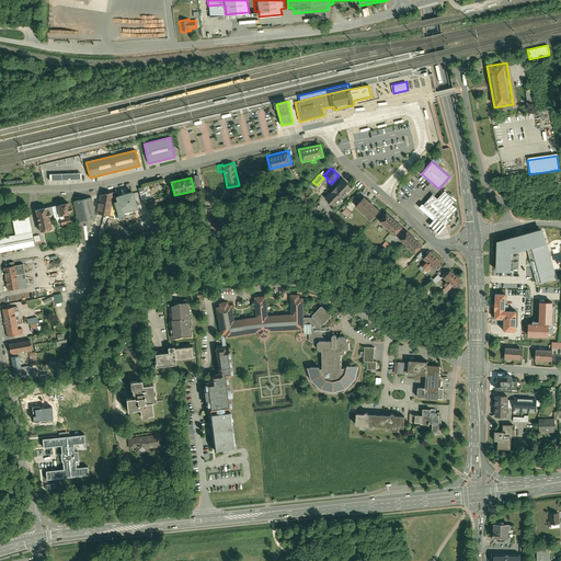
[(334,207),(353,187),(342,178),(324,198),(334,207)]
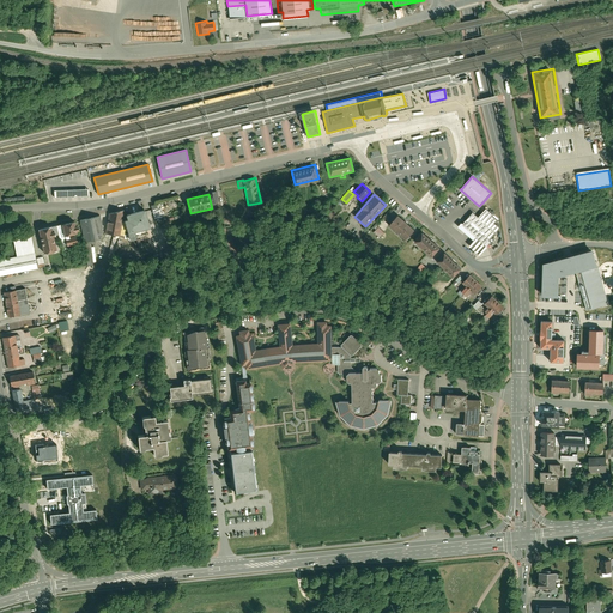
[(152,205),(153,216),(162,214),(159,204),(152,205)]
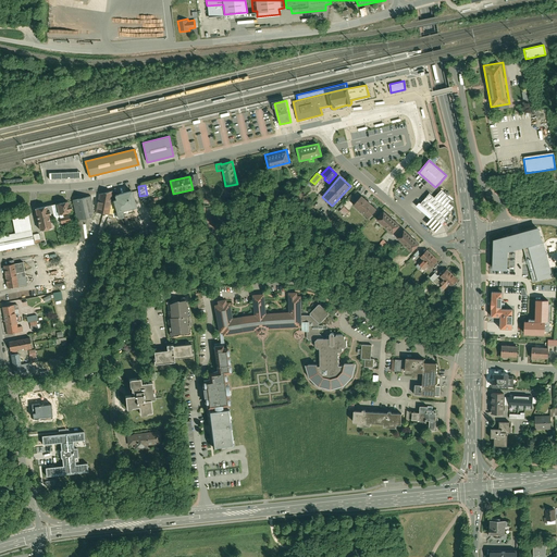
[(136,206),(132,187),(114,192),(115,197),(112,198),(113,200),(110,200),(112,190),(98,194),(95,212),(108,215),(111,215),(112,211),(115,211),(118,217),(123,215),(122,209),(136,206)]
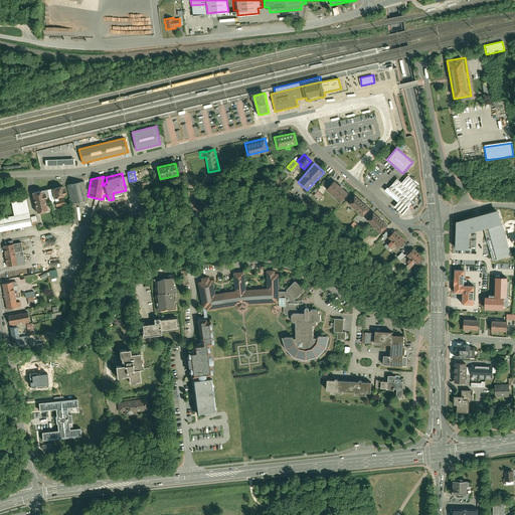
[(410,202),(419,191),(414,187),(416,184),(412,180),(413,179),(408,174),(401,182),(396,178),(388,187),(387,186),(384,189),(398,201),(397,201),(395,204),(393,206),(402,214),(404,212),(407,209),(411,203),(410,202)]
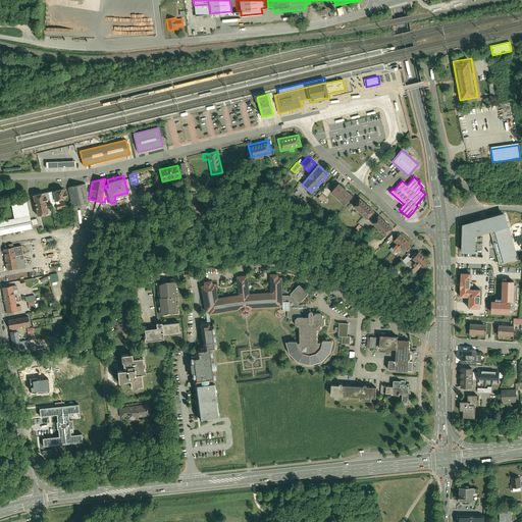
[(345,205),(353,196),(338,183),(330,191),(345,205)]
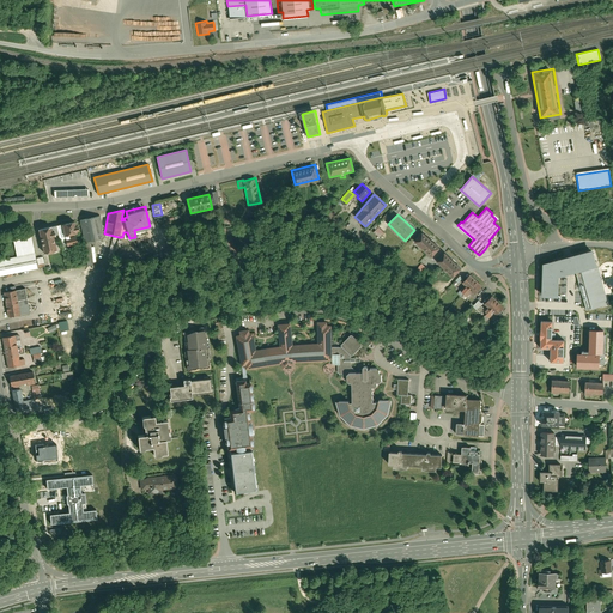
[(98,216),(79,220),(84,243),(99,240),(99,235),(103,234),(98,216)]
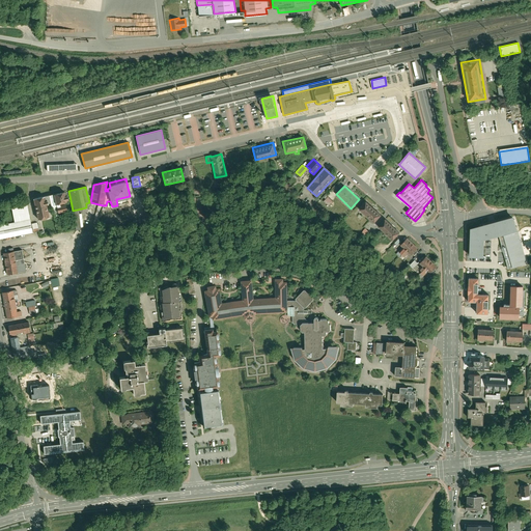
[(53,194),(55,203),(67,200),(66,193),(65,194),(64,190),(53,193),(53,194)]
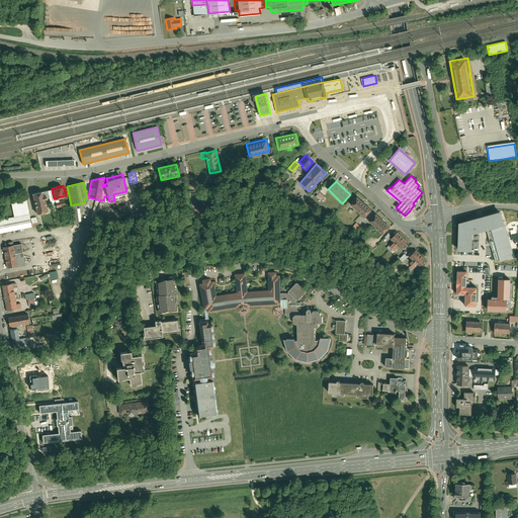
[(42,189),(31,192),(36,211),(48,209),(46,199),(44,191),(42,189)]
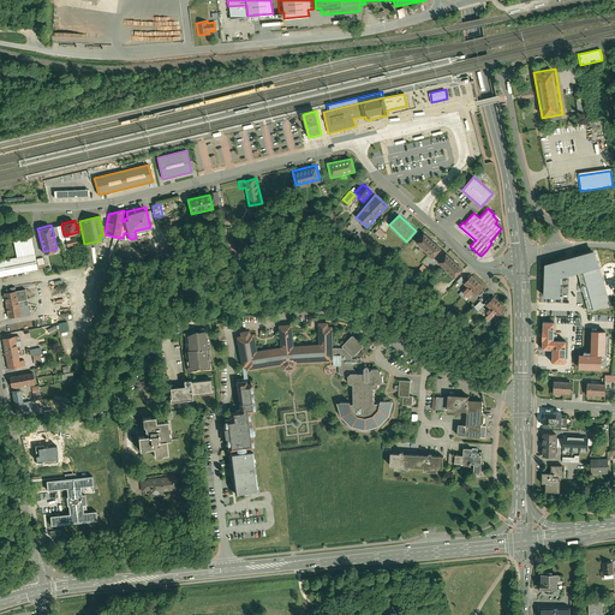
[(61,225),(52,227),(54,237),(58,237),(59,243),(65,242),(65,239),(64,236),(61,225)]
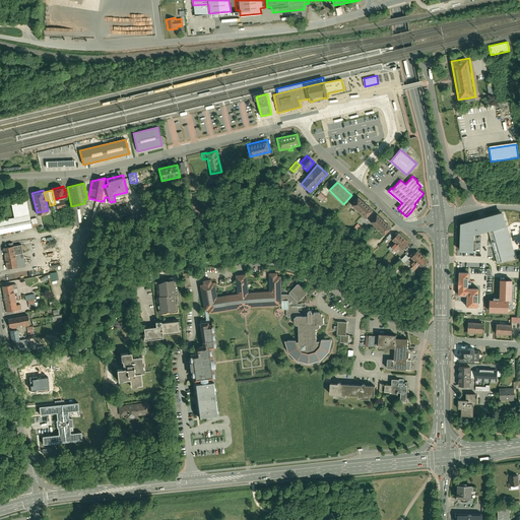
[(326,197),(321,192),(316,197),(321,202),(326,197)]
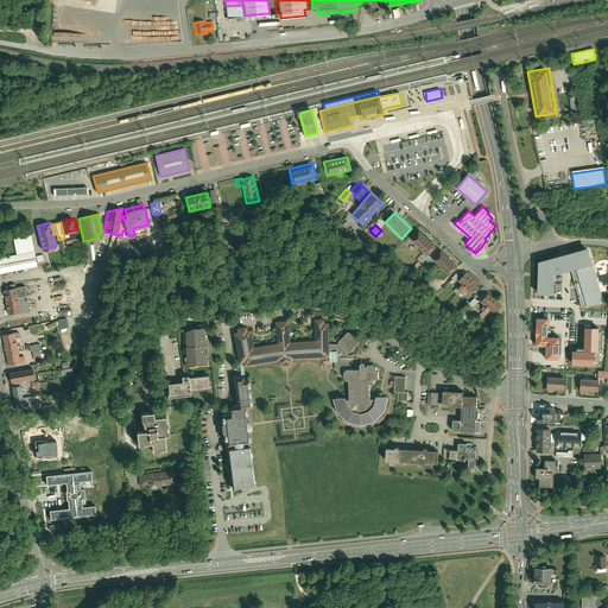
[(428,254),(437,245),(419,228),(410,239),(428,254)]
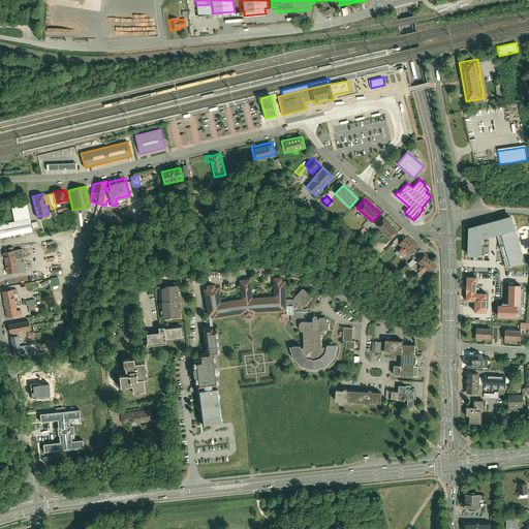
[(30,223),(26,204),(10,207),(13,221),(2,223),(0,223),(0,240),(2,241),(1,238),(38,230),(36,221),(30,223)]
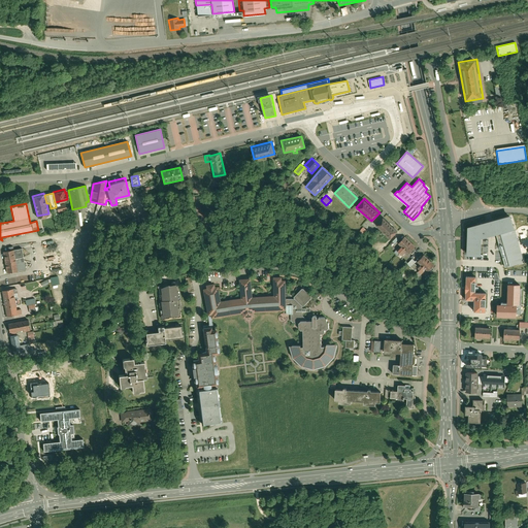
[(65,203),(56,205),(56,207),(58,216),(64,215),(63,210),(66,209),(65,203)]
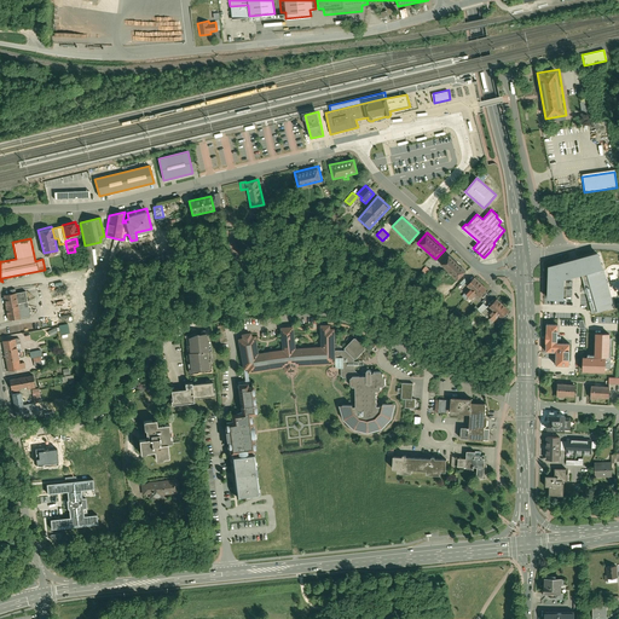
[(548,265),(547,298),(562,299),(563,281),(563,278),(582,272),(586,290),(593,313),(614,307),(603,270),(601,270),(600,268),(602,267),(597,252),(548,265)]
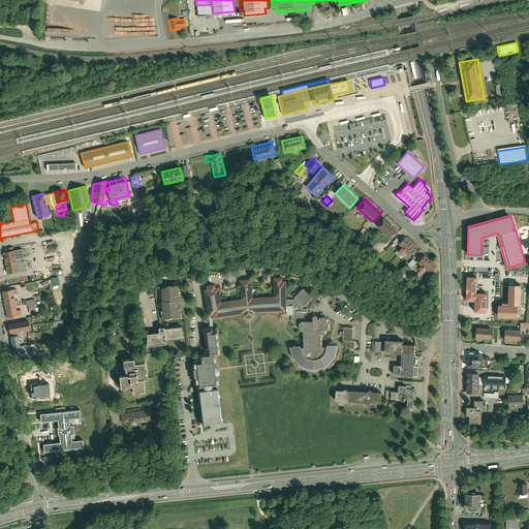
[(390,238),(398,230),(383,216),(376,223),(390,238)]
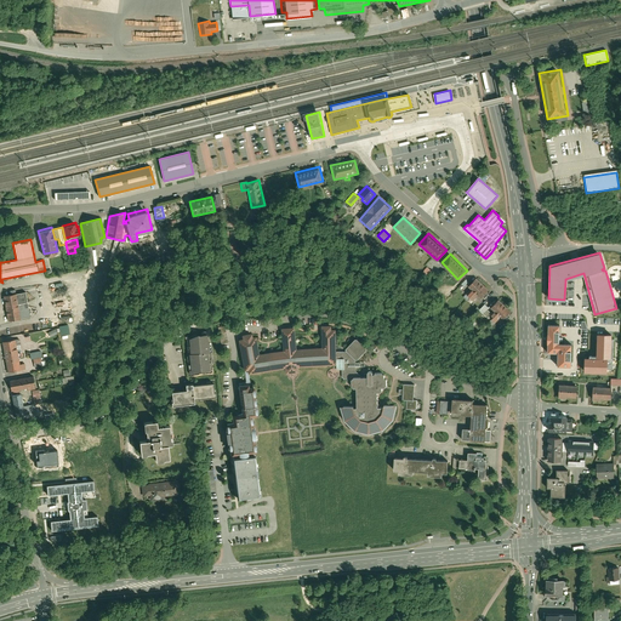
[(488,289),(476,278),(473,280),(472,279),(468,281),(471,284),(467,286),(469,290),(466,294),(473,302),(478,297),(480,298),(483,296),(485,297),(488,294),(485,291),(488,289)]
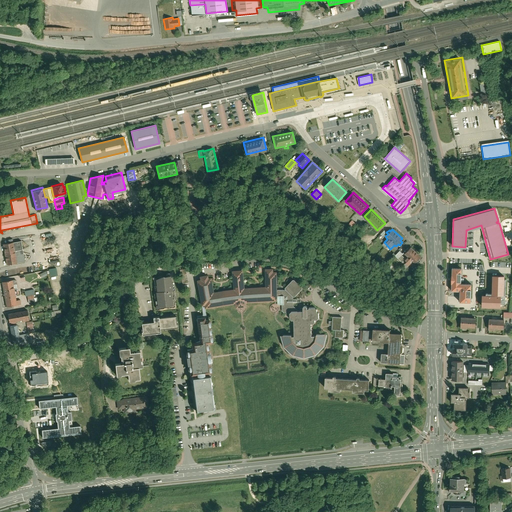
[(20,240),(2,244),(6,265),(24,261),(20,240)]
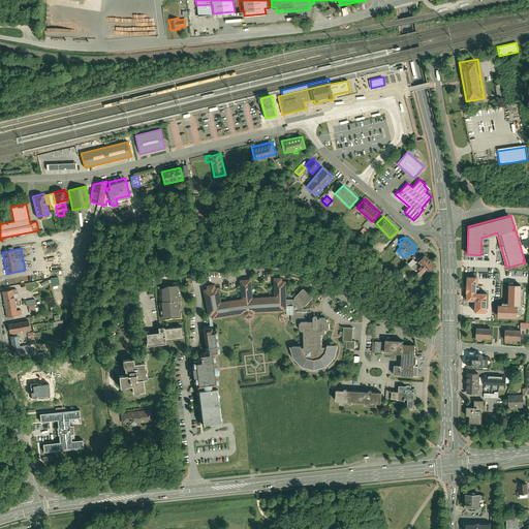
[(435,265),(425,254),(423,256),(422,255),(418,258),(419,259),(416,262),(419,265),(415,269),(423,275),(427,271),(428,273),(430,270),(432,272),(435,269),(433,267),(435,265)]
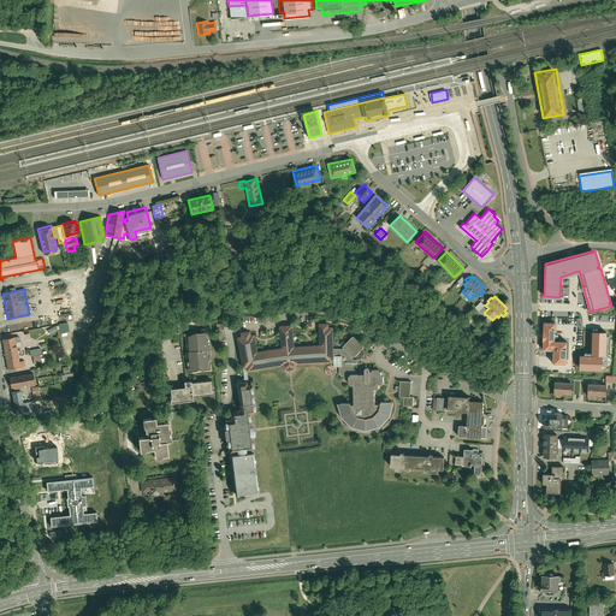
[(268,348),(256,350),(253,332),(250,333),(249,330),(240,331),(240,335),(235,336),(241,367),(244,367),(246,371),(260,368),(271,366),(283,365),(283,369),(296,368),(295,363),(308,362),(319,362),(333,361),(332,330),(332,325),(329,325),(329,321),(318,321),(318,344),(306,344),(294,345),(291,324),(279,325),(280,347),(268,348)]
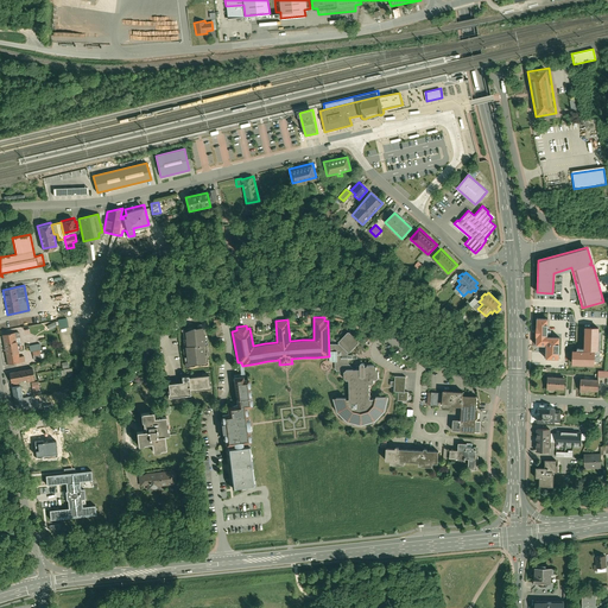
[(548,318),(537,318),(536,344),(546,346),(545,356),(559,356),(559,334),(548,334),(548,318)]
